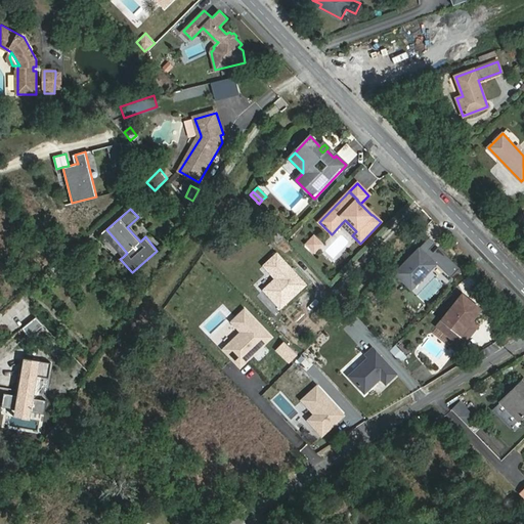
[(523,228),(523,209),(512,221),(522,231),(523,228)]
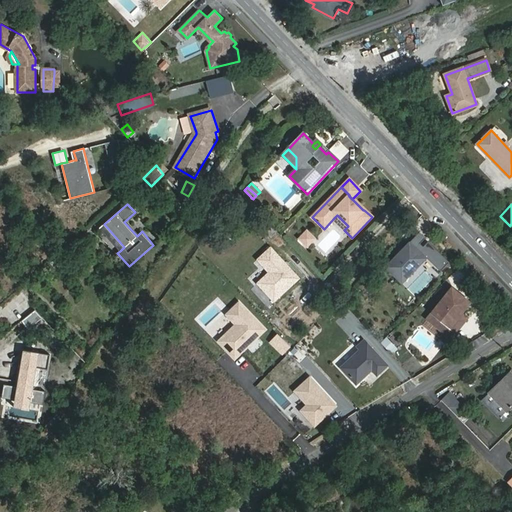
[(337,215),(333,219),(344,230),(348,226),(337,215)]
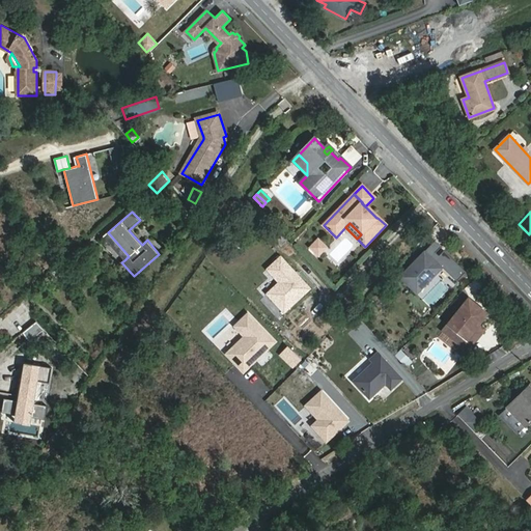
[(108,232),(104,236),(124,260),(129,256),(108,232)]
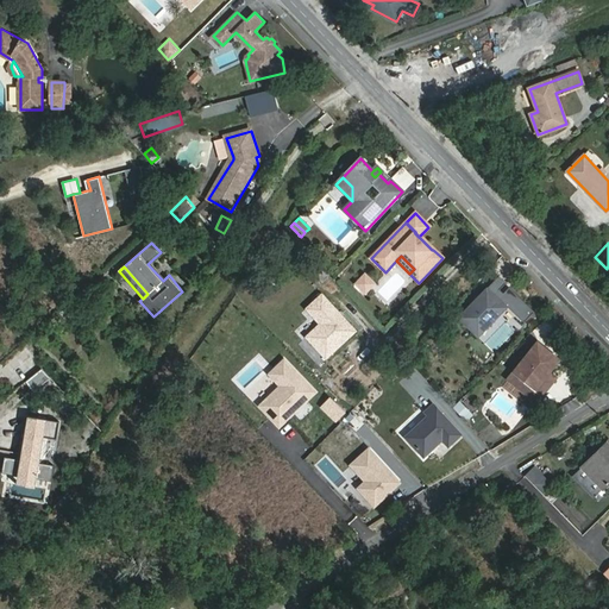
[(458,316),(473,331),(484,319),(489,324),(507,306),(523,321),(534,311),(509,287),(501,295),(497,292),(506,282),(498,275),(458,316)]
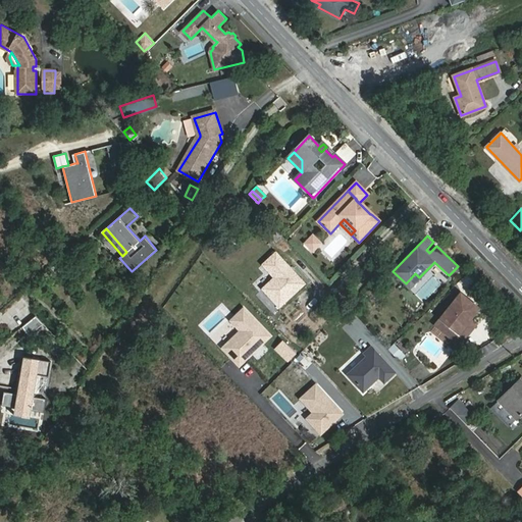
[(313,237),(309,241),(316,248),(320,244),(313,237)]
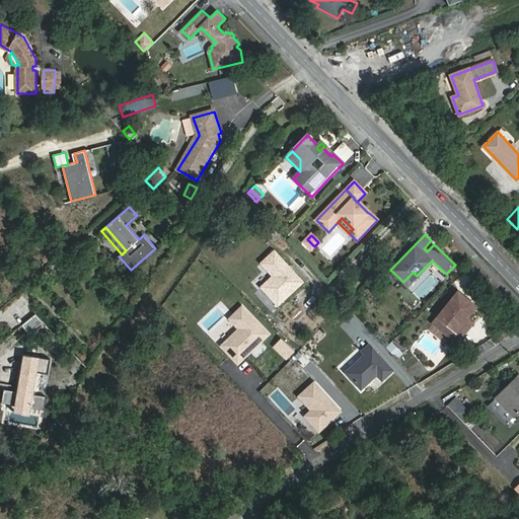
[(307,239),(303,243),(311,250),(314,246),(307,239)]
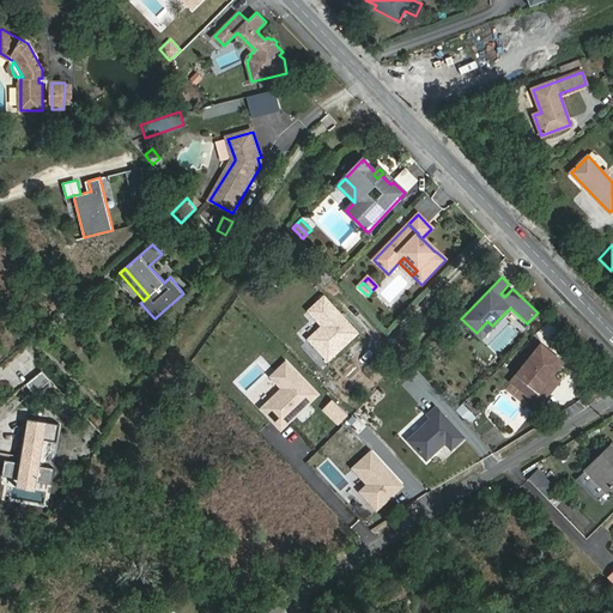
[(359,333),(325,297),(309,311),(322,327),(310,339),(331,359),(359,333)]
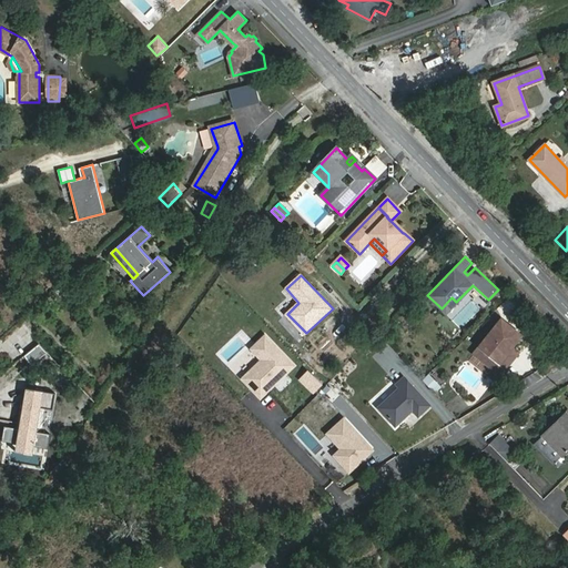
[(452,297),(442,308),(445,313),(456,302),(452,297)]
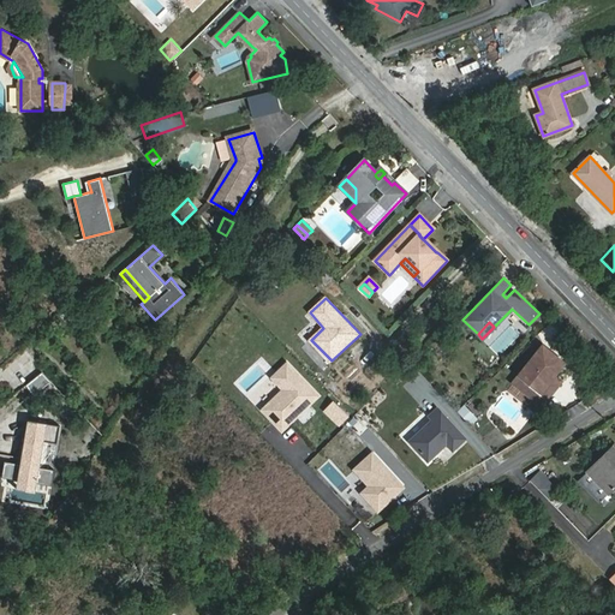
[(563,362),(543,345),(513,382),(535,399),(554,375),(563,362)]
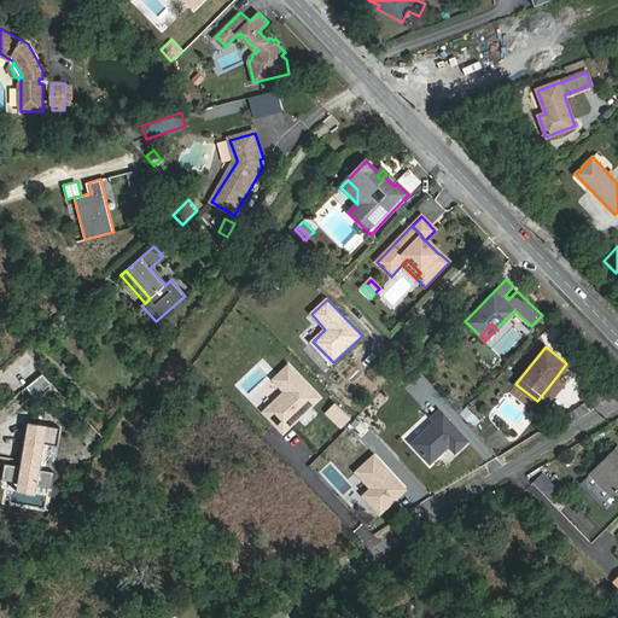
[(319,398),(289,365),(274,379),(285,391),(263,410),(283,431),(319,398)]
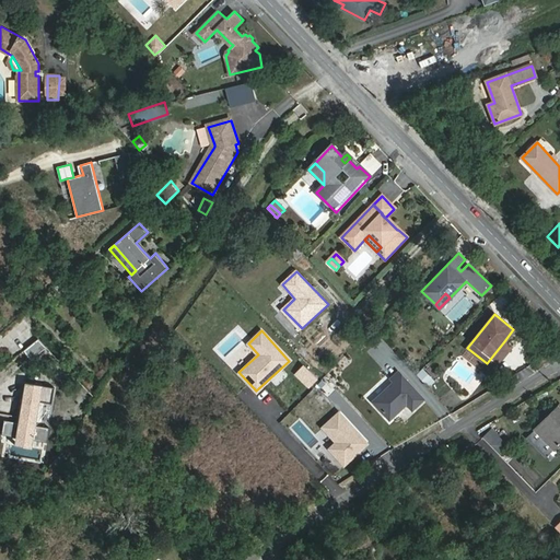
[(22,352),(30,361),(46,349),(38,340),(22,352)]
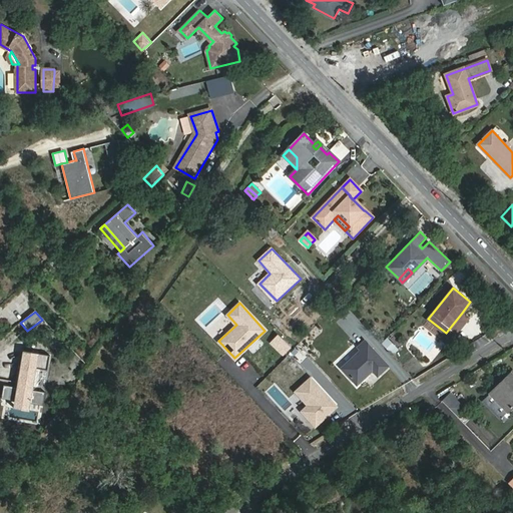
[(462,313),(446,333),(452,337),(467,318),(462,313)]
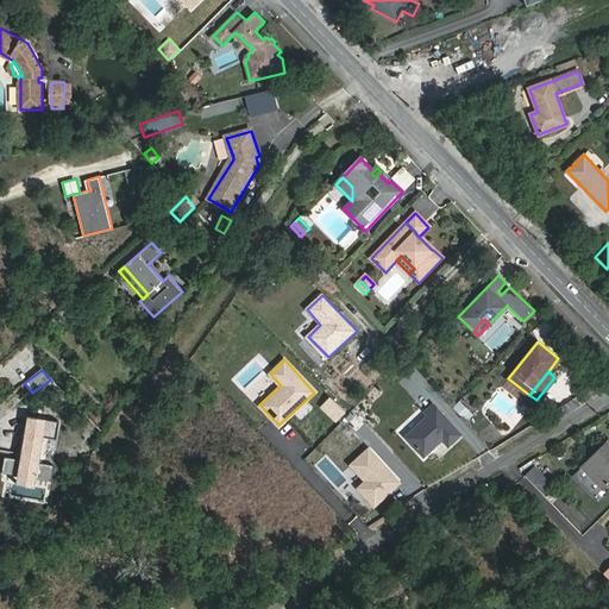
[(350,412),(336,396),(325,406),(340,421),(350,412)]
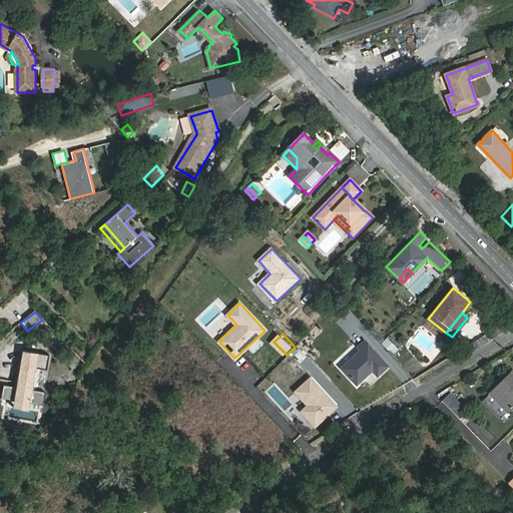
[(387,337),(381,343),(394,354),(399,348),(387,337)]
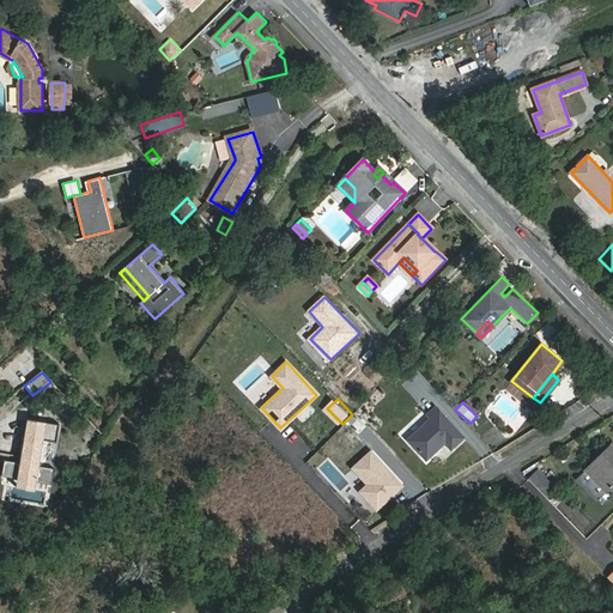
[(451,448),(455,444),(463,437),(436,407),(428,414),(431,418),(428,422),(408,439),(426,459),(444,441),(451,448)]
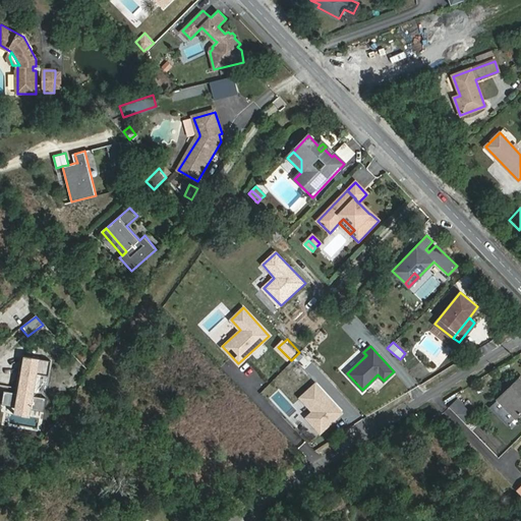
[(37,396),(39,373),(50,374),(52,360),(41,359),(24,357),(22,373),(20,394),(18,394),(7,393),(6,406),(19,407),(36,409),(46,410),(48,397),(37,396)]
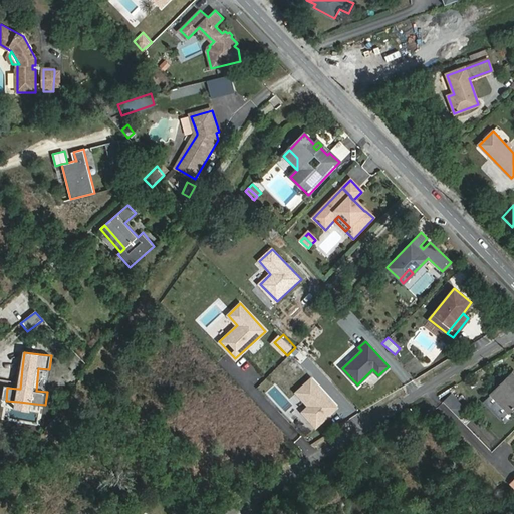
[(513,376),(511,373),(482,404),(500,421),(513,406),(513,376)]
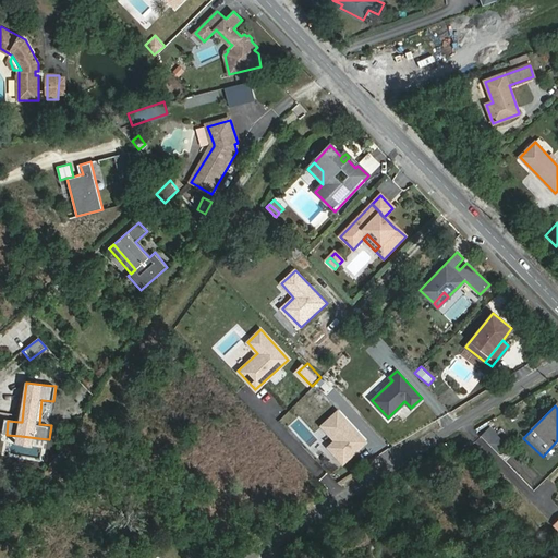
[(366,443),(338,412),(322,426),(336,441),(328,448),(343,463),(350,457),(366,443)]
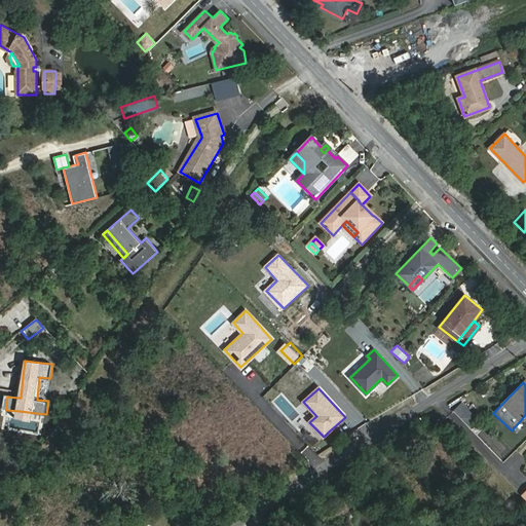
[(465,418),(472,412),(465,406),(459,412),(465,418)]
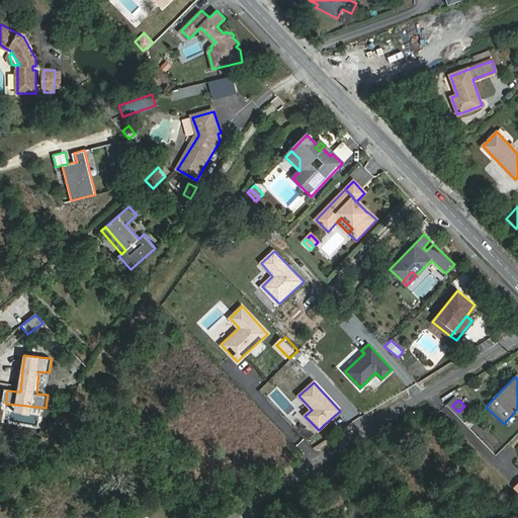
[(35,407),(19,405),(18,413),(34,415),(35,407)]
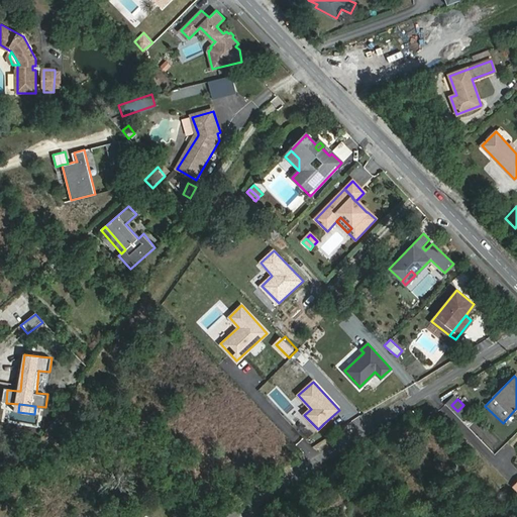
[(470,411),(463,405),(457,411),(463,417),(470,411)]
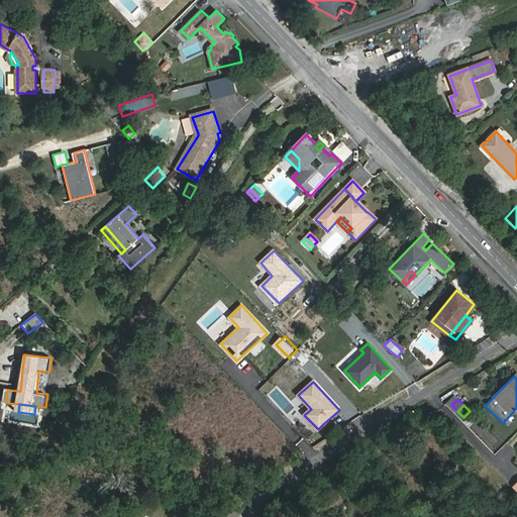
[(17,421),(33,423),(40,424),(41,414),(34,414),(18,412),(11,411),(10,420),(17,421)]
